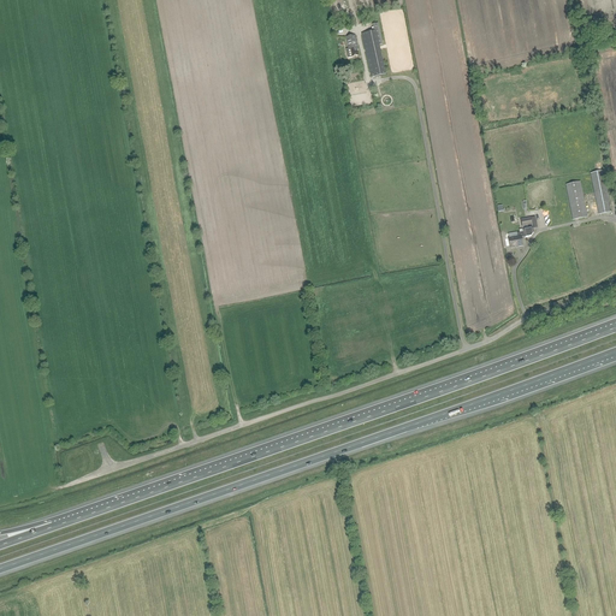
[(375,30),(361,34),(371,78),(386,75),(375,30)]
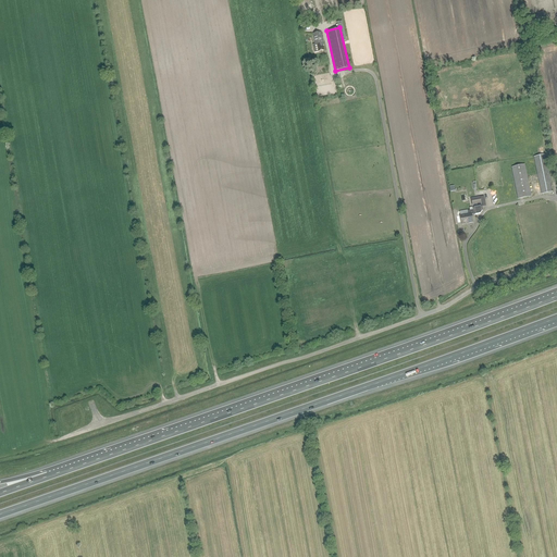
[(319,51),(324,50),(323,46),(324,45),(321,32),(313,34),(316,45),(317,45),(319,51)]
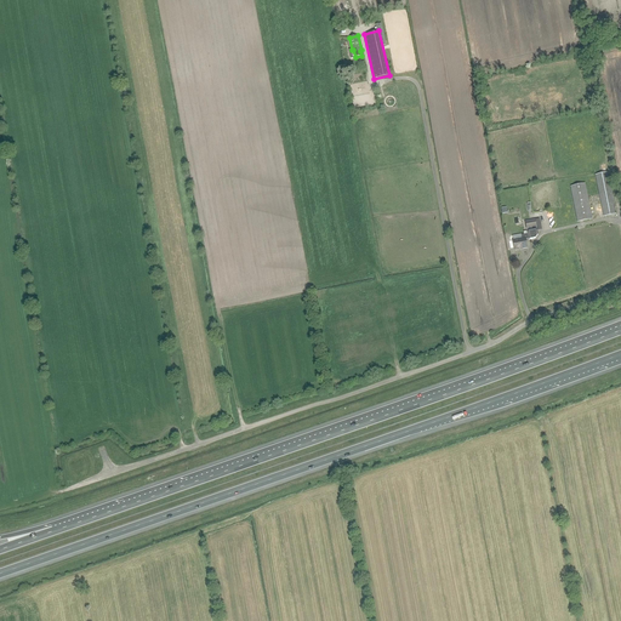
[(608,172),(594,175),(603,217),(616,214),(615,209),(614,209),(614,205),(608,172)]
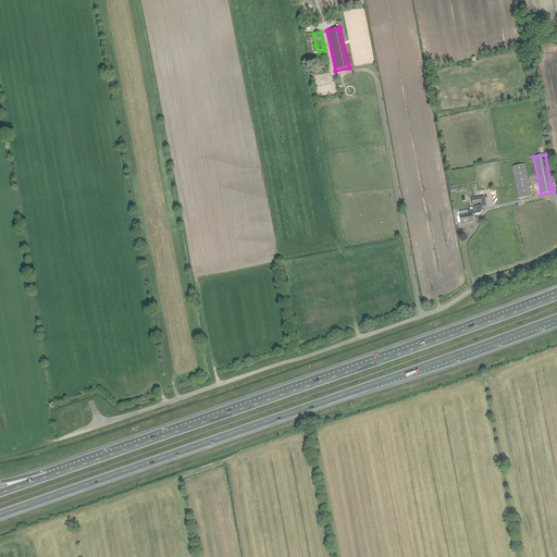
[(524,164),(511,168),(518,199),(531,197),(524,164)]
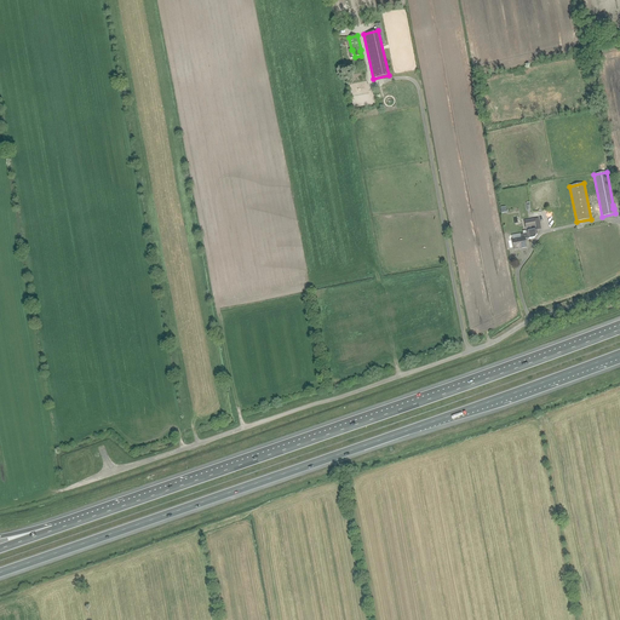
[(533,239),(533,237),(534,237),(538,233),(537,227),(535,227),(534,219),(524,220),(526,229),(530,228),(532,231),(526,231),(527,234),(520,235),(520,234),(511,236),(512,240),(511,240),(514,250),(526,247),(524,240),(528,239),(528,240),(533,239)]
